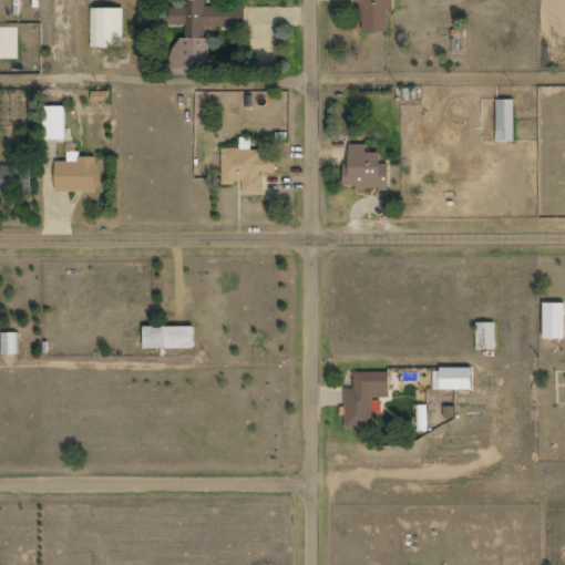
[(245,6),(205,6),(205,1),(168,0),(167,26),(182,26),(182,39),(170,39),(170,72),(208,72),(208,28),(245,28),(245,6)]
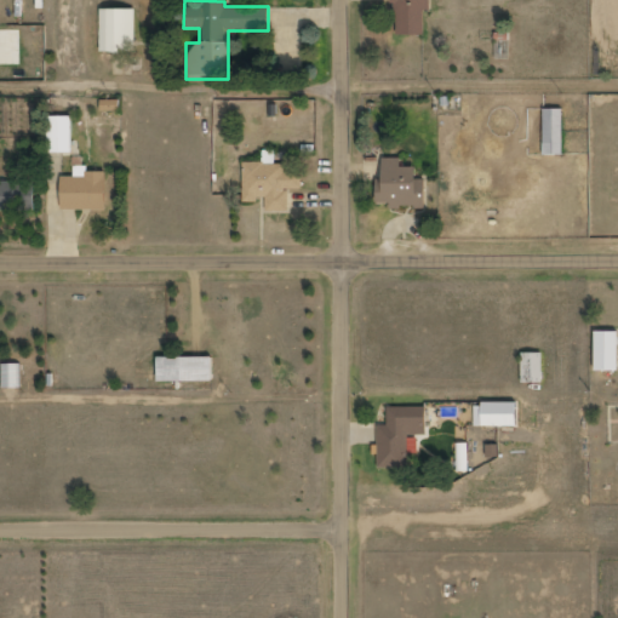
[(390,0),(390,34),(424,34),(423,0),(390,0)]
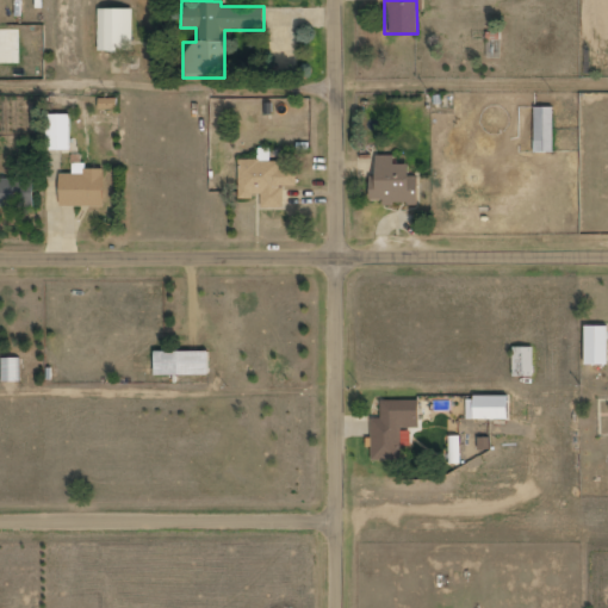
[(97,49),(131,49),(131,6),(97,6),(97,49)]
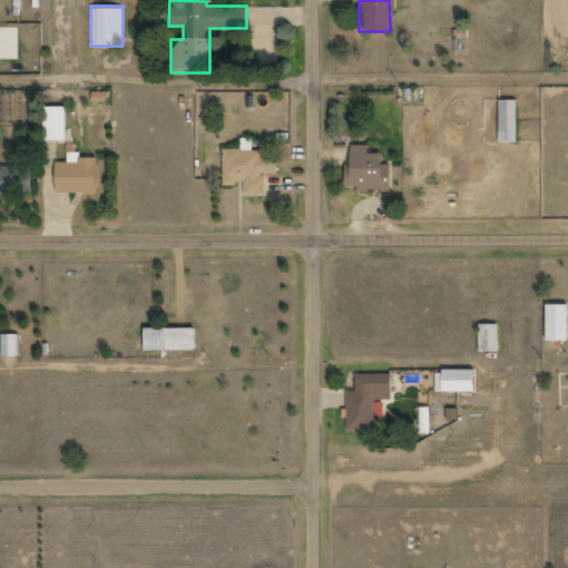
[(91,91),(91,99),(107,99),(107,90),(91,91)]
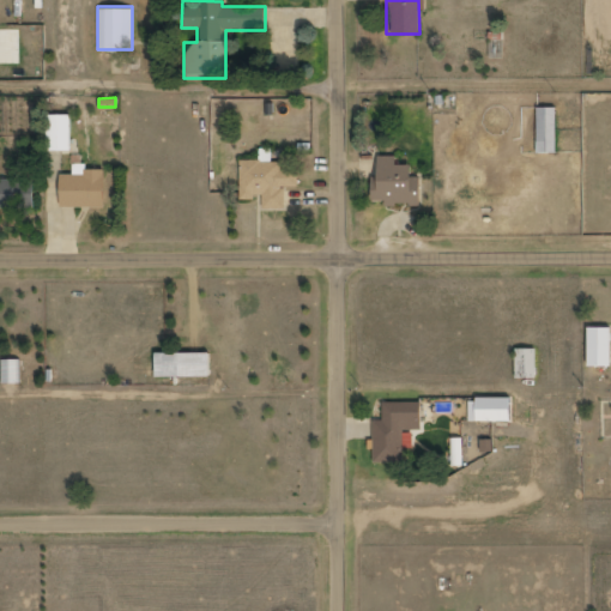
[(554,108),(536,108),(536,151),(554,151),(554,108)]
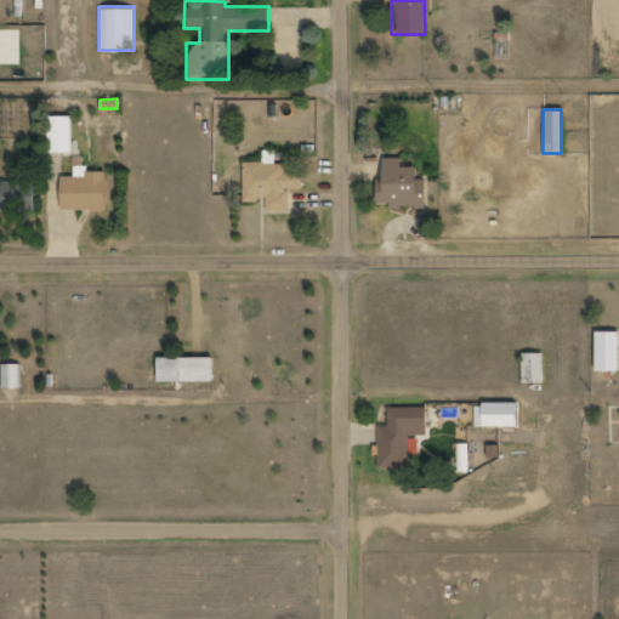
[(45,153),(68,153),(68,115),(45,115),(45,153)]
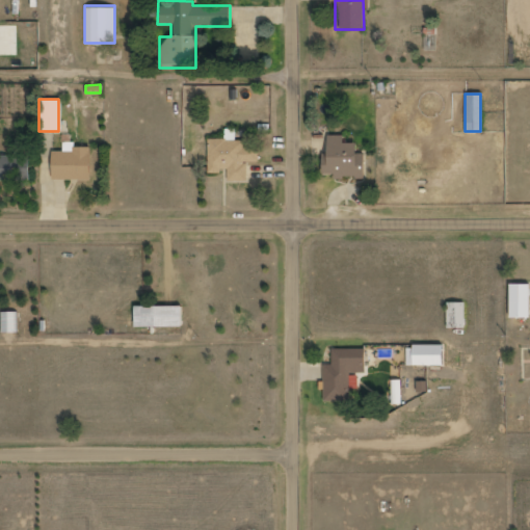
[(363,178),(363,153),(355,153),(355,143),(342,142),(342,135),(323,135),(322,178),(363,178)]
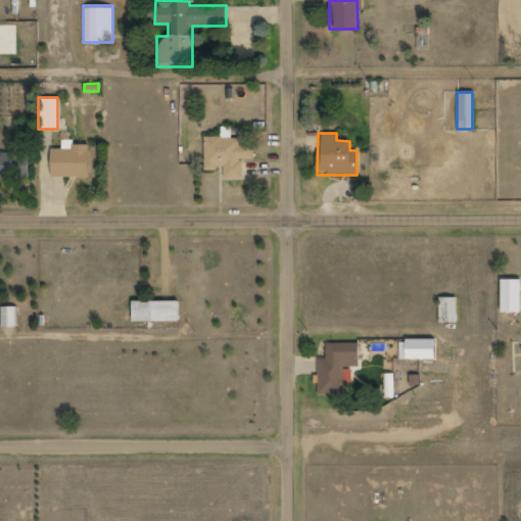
[(240,159),(252,158),(252,145),(239,145),(239,137),(202,137),(203,170),(222,169),(222,178),(241,178),(240,159)]
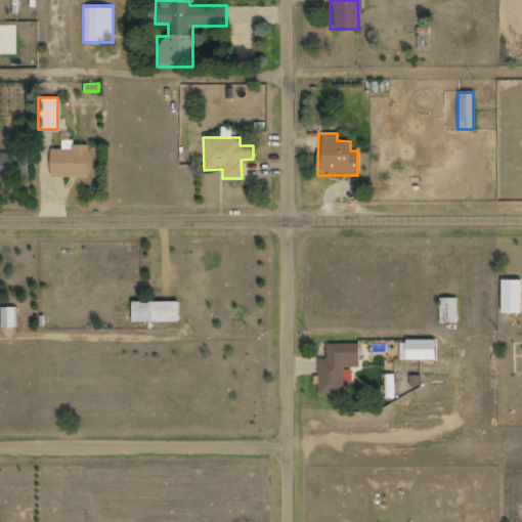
[(87,177),(87,147),(49,147),(49,177),(87,177)]
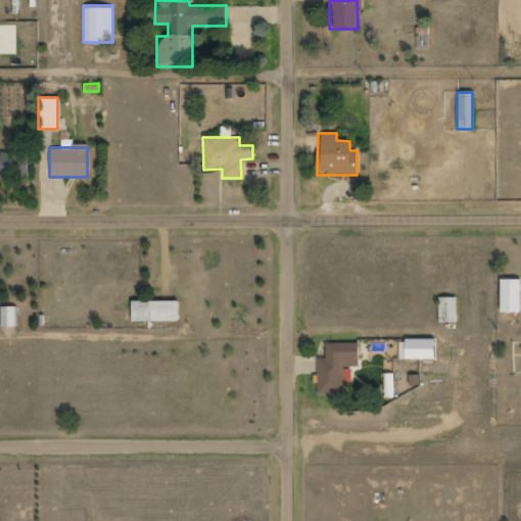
[(0,177),(27,177),(27,153),(0,153),(0,177)]
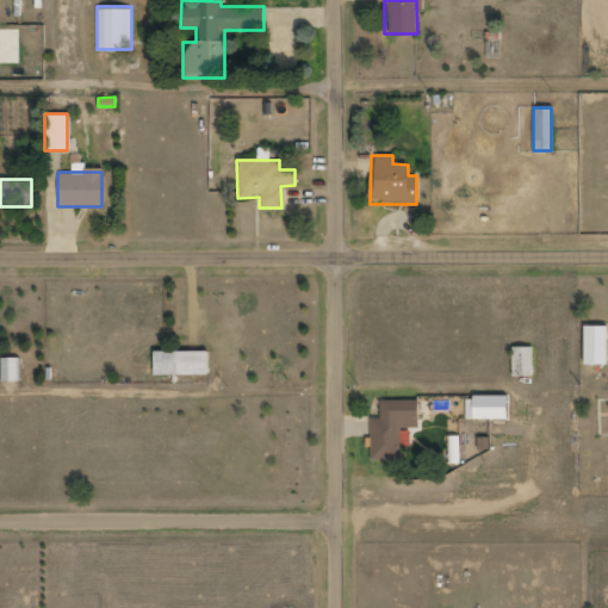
[(607,326),(583,326),(583,365),(607,365),(607,326)]
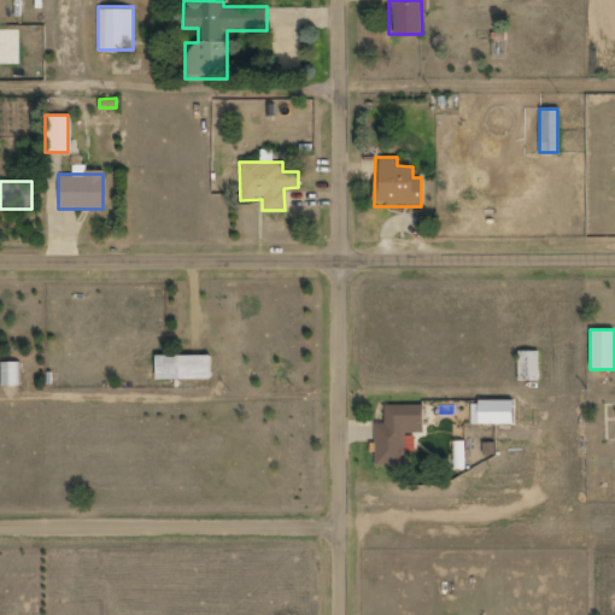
[(517,379),(537,379),(537,351),(517,351),(517,379)]
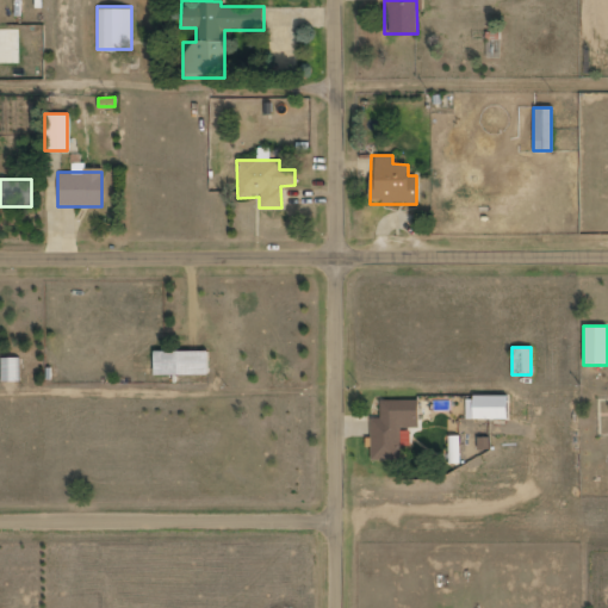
[(153,374),(206,374),(206,351),(153,351),(153,374)]
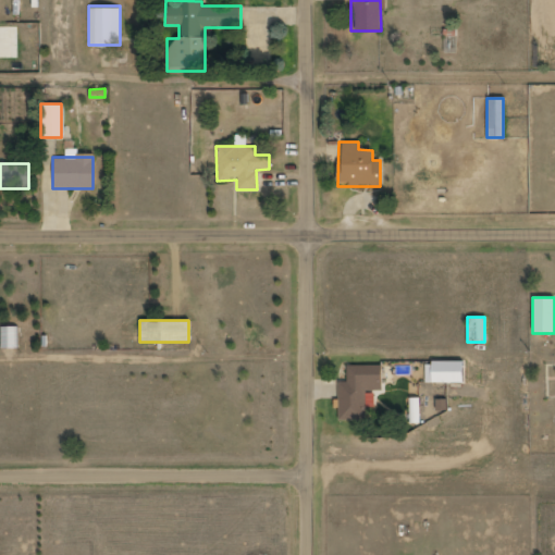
[(0,346),(16,346),(16,325),(0,325),(0,346)]
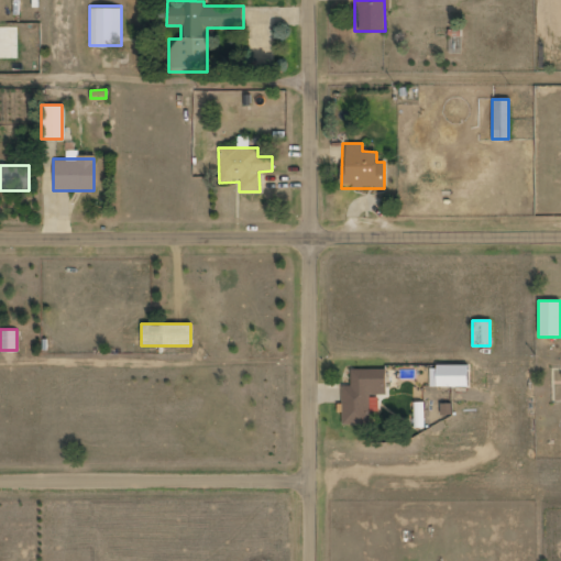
[(433,386),(468,386),(468,365),(433,365),(433,386)]
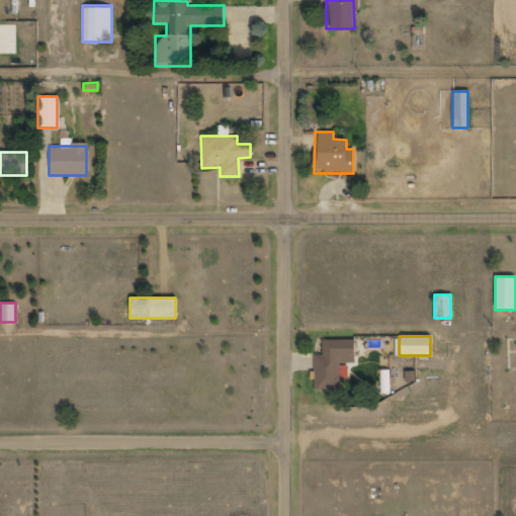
[(321,339),(322,354),(313,354),(313,391),(339,391),(339,362),(354,362),(354,339),(321,339)]
